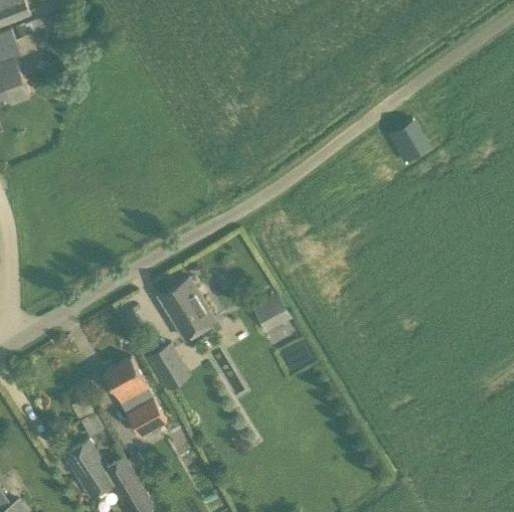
[(0,28),(31,17),(24,0),(17,0),(4,5),(0,6),(0,28)]
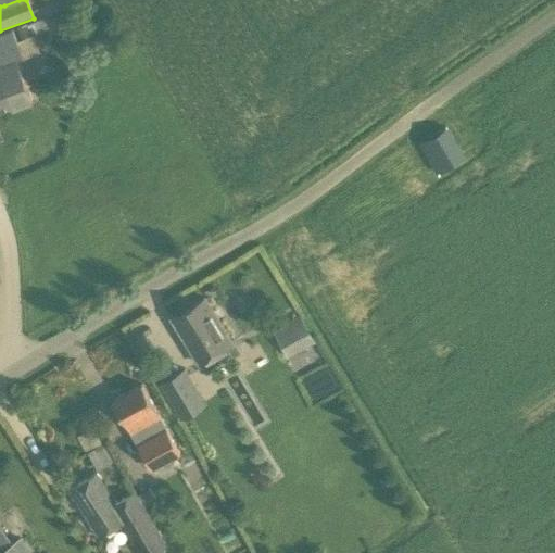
[(0,35),(0,109),(12,104),(14,109),(32,102),(16,62),(13,64),(10,54),(21,50),(13,30),(0,35)]
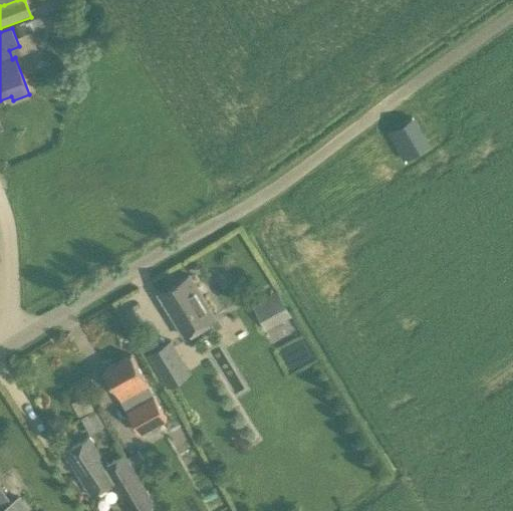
[(415,117),(388,135),(405,163),(432,146),(415,117)]
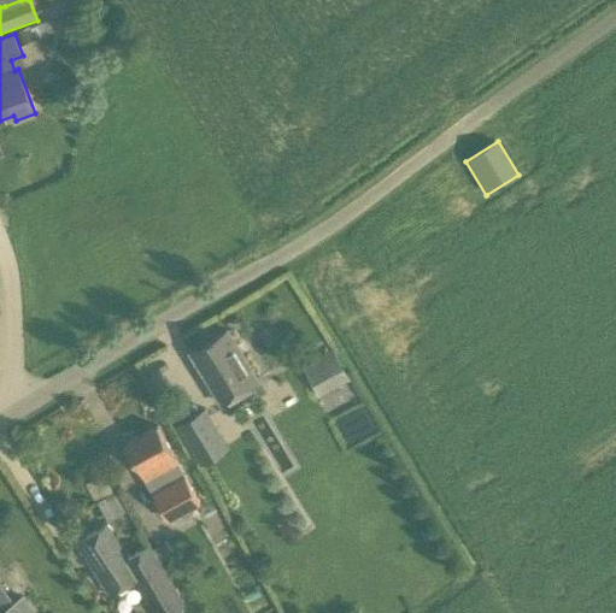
[(259,382),(230,334),(194,355),(223,404),(259,382)]
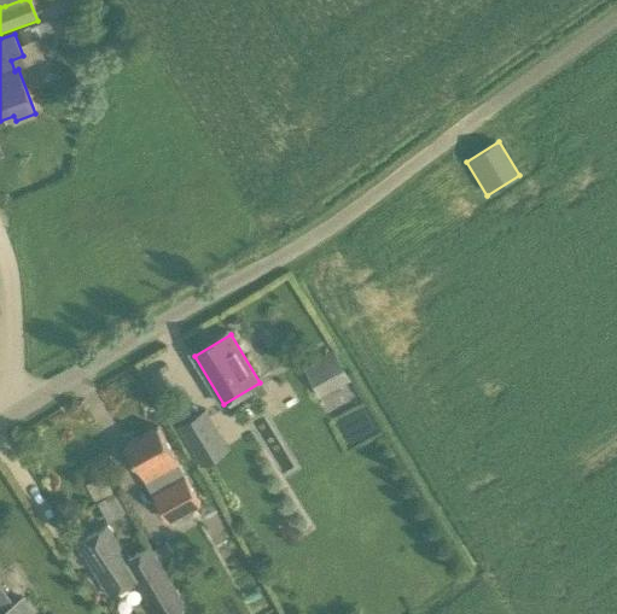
[(322,398),(342,386),(324,358),(306,370),(322,398)]
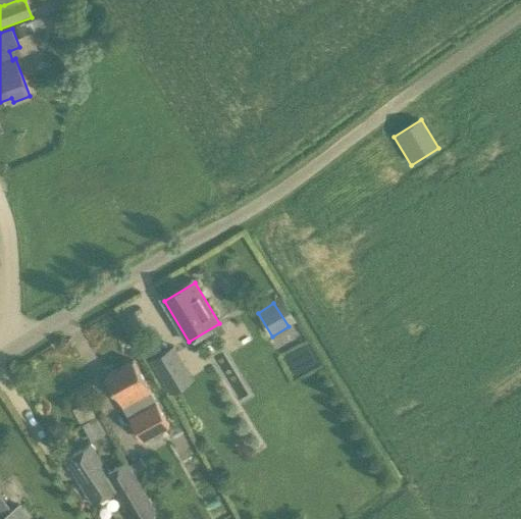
[(174,347),(150,361),(170,396),(195,380),(174,347)]
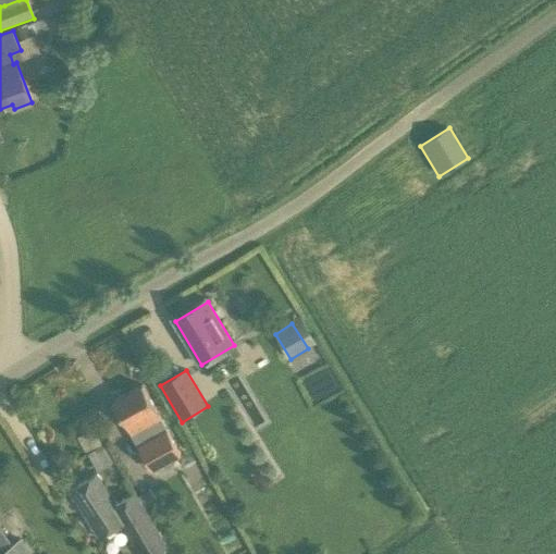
[(145,388),(115,404),(149,465),(175,451),(160,423),(163,421),(145,388)]
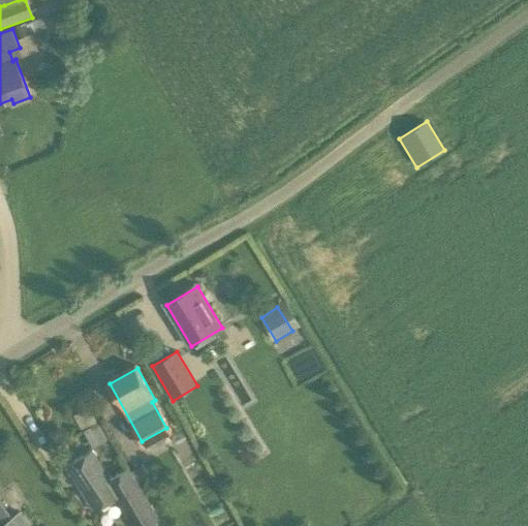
[(98,425),(84,432),(93,449),(106,440),(98,425)]
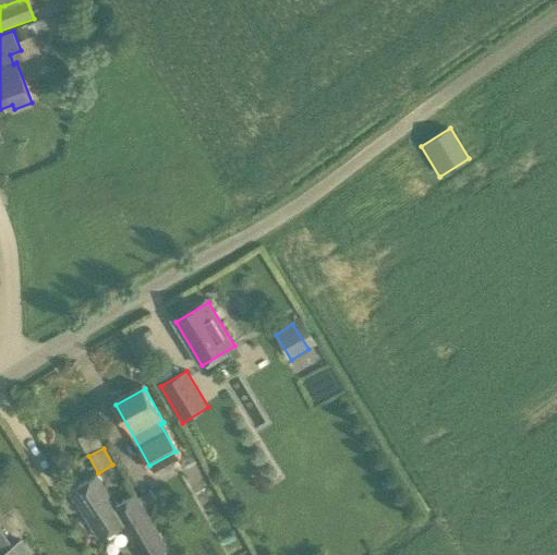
[(100,540),(121,527),(140,554),(160,554),(169,550),(146,511),(140,499),(136,494),(118,506),(98,475),(71,493),(100,540)]
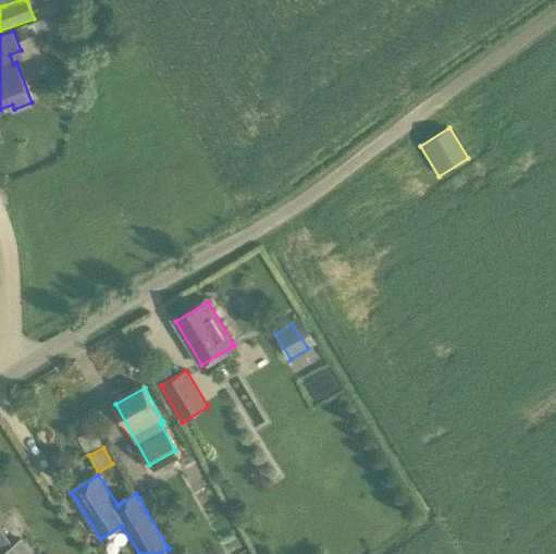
[(149,492),(139,499),(146,511),(157,503),(149,492)]
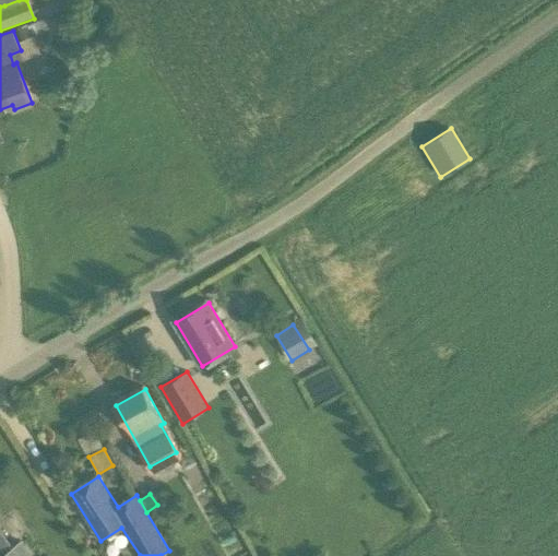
[(30,555),(21,543),(14,548),(0,528),(0,555),(30,555)]
